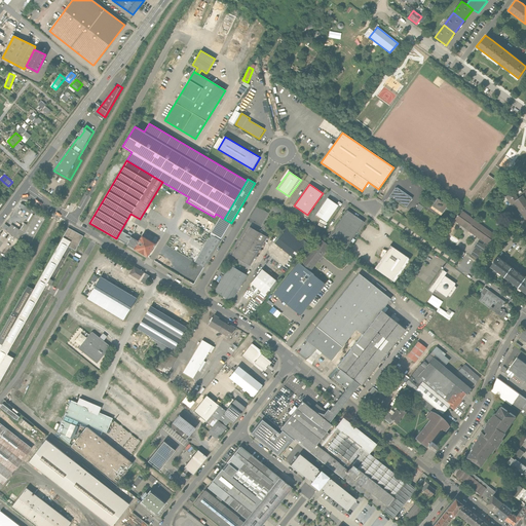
[(396,188),(389,196),(406,208),(412,199),(396,188)]
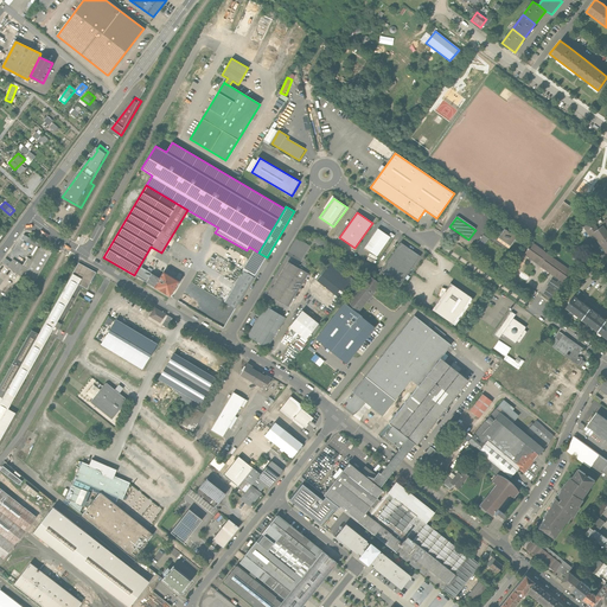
[(606,230),(606,231),(606,230),(606,218),(596,227),(593,221),(585,227),(594,241),(596,238),(606,253),(606,230)]
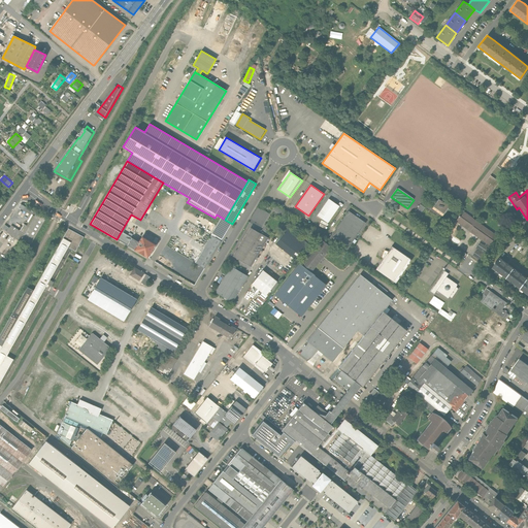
[(438,199),(433,206),(443,215),(449,206),(438,199)]
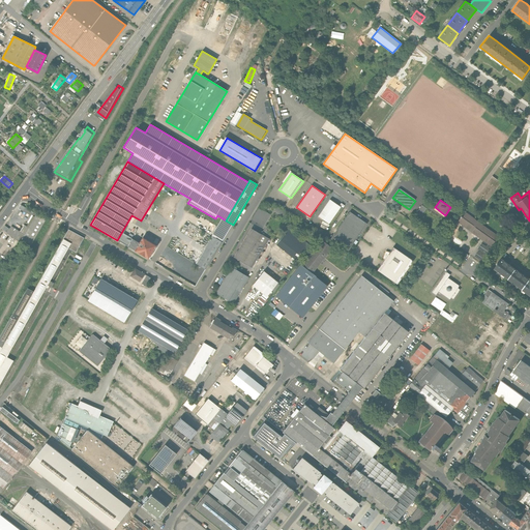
[(330,201),(318,217),(329,225),(341,208),(330,201)]
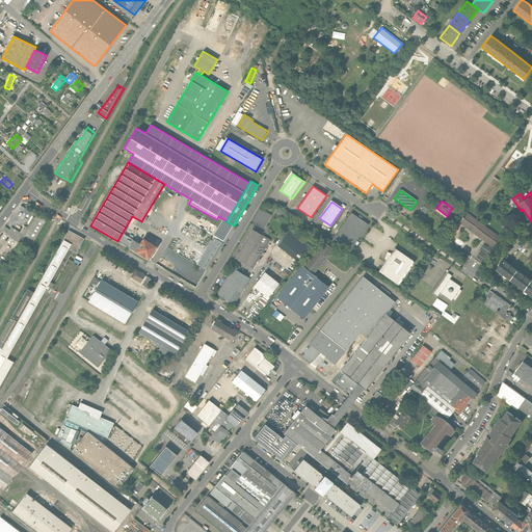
[(20,244),(29,249),(46,220),(21,206),(18,210),(31,217),(27,223),(29,224),(27,228),(24,227),(20,233),(11,228),(9,230),(5,228),(2,231),(7,234),(7,235),(20,243),(20,244)]
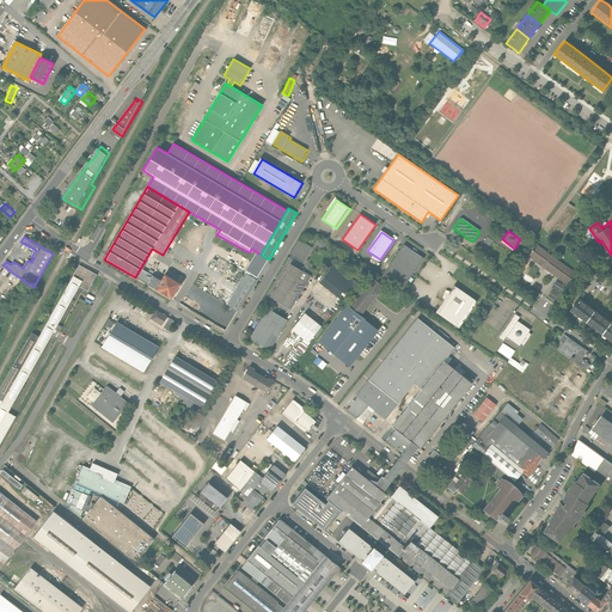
[(489,250),(494,239),(487,237),(483,248),(489,250)]
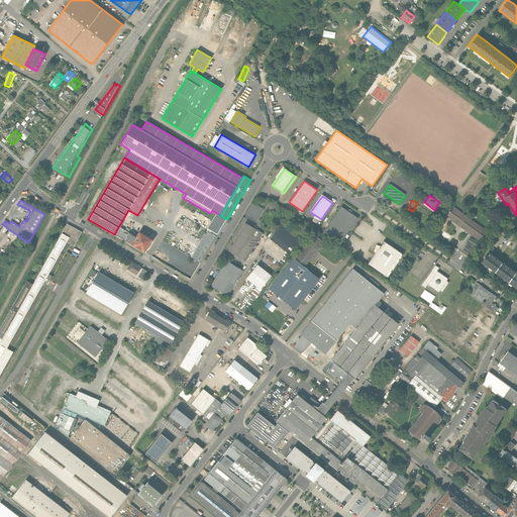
[(269,205),(277,210),(279,207),(271,202),(269,205)]
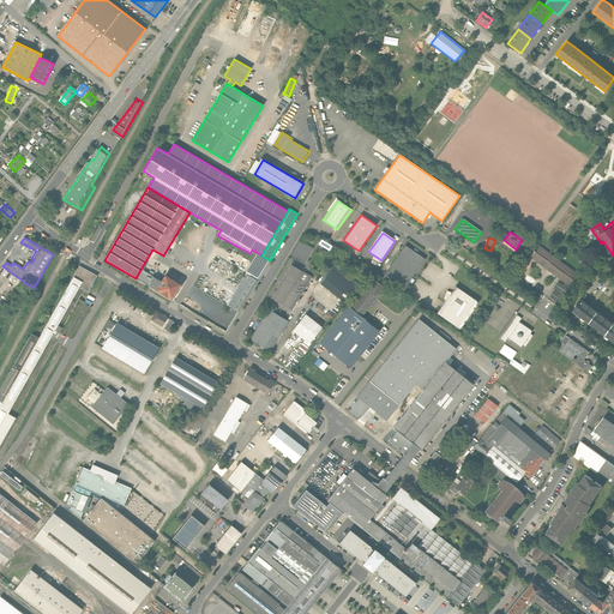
[(425,259),(405,246),(384,276),(403,290),(425,259)]
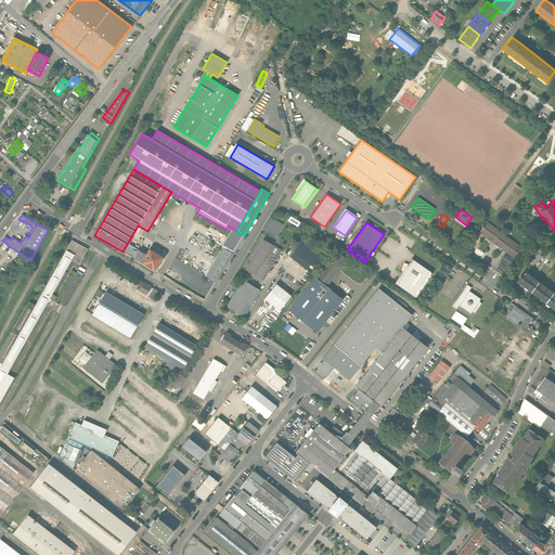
[(482,227),(481,228),(481,229),(479,233),(512,256),(510,258),(504,255),(500,260),(502,261),(497,268),(505,273),(511,267),(510,267),(511,263),(512,265),(519,255),(524,249),(488,222),(483,228),(482,227)]
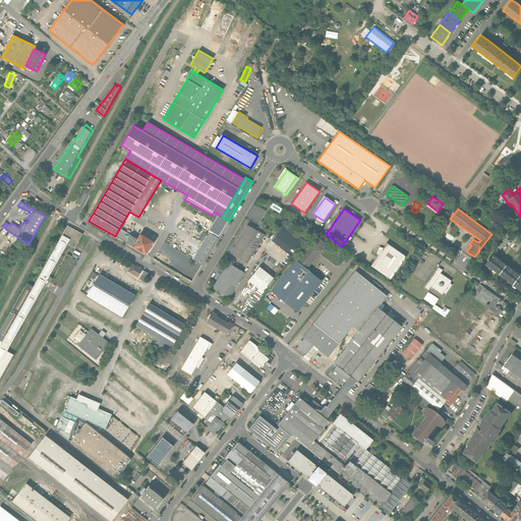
[(201,265),(229,221),(222,217),(219,215),(192,259),(201,265)]
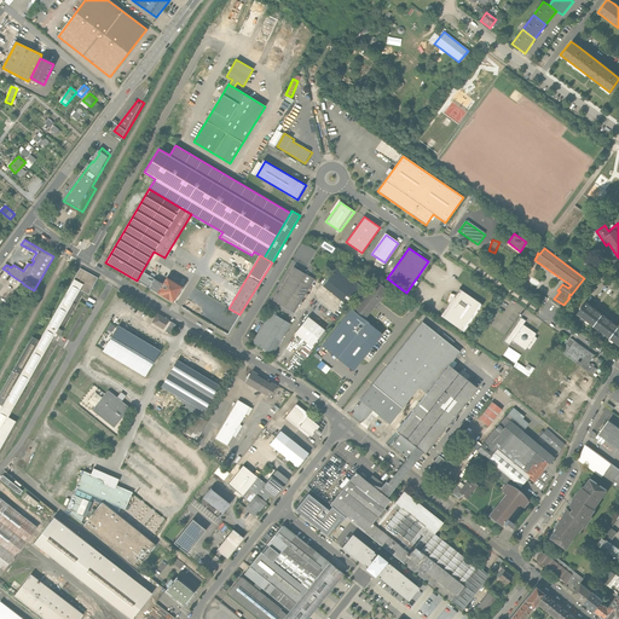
[(294,267),(273,301),(293,312),(312,279),(294,267)]
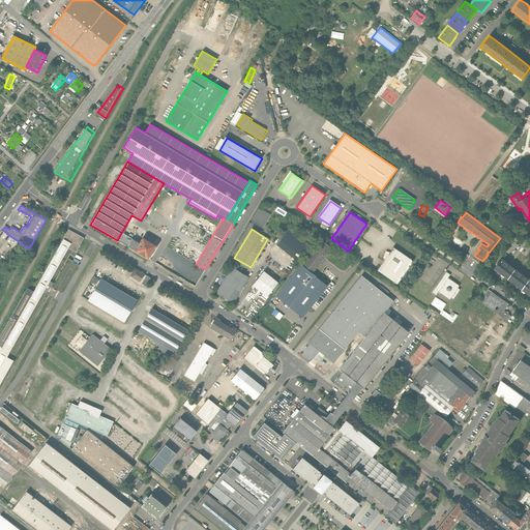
[(290,229),(276,245),(296,261),(308,244),(290,229)]
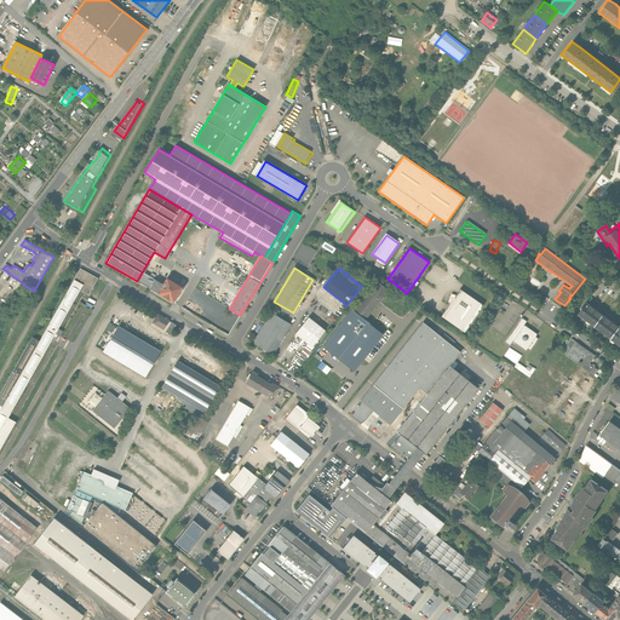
[(33,337),(0,394),(0,451),(16,423),(12,420),(9,418),(56,334),(58,329),(80,291),(89,296),(98,279),(81,269),(40,342),(33,337)]
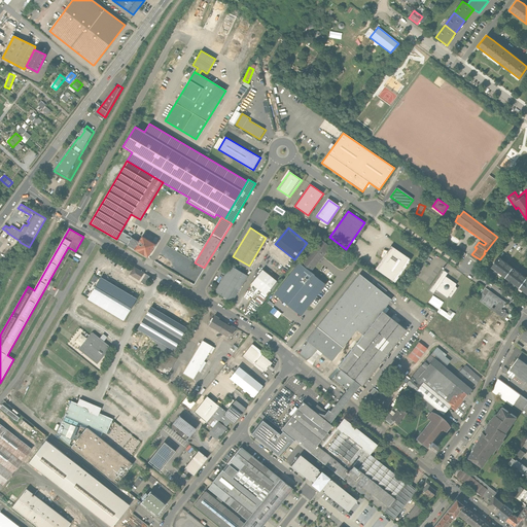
[(116,239),(135,250),(139,243),(120,232),(116,239)]
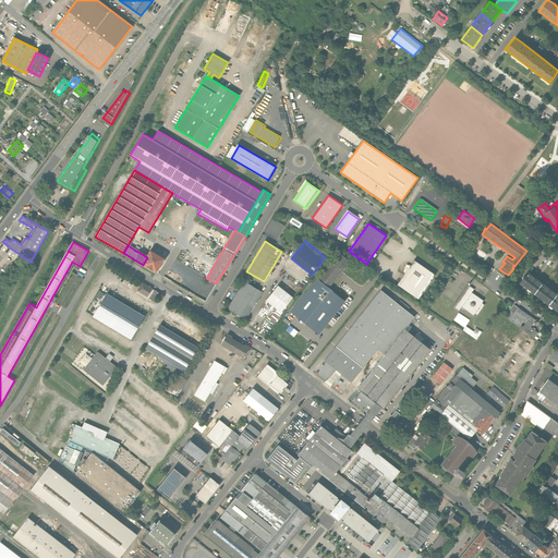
[(150,251),(147,257),(143,265),(156,273),(165,258),(150,251)]
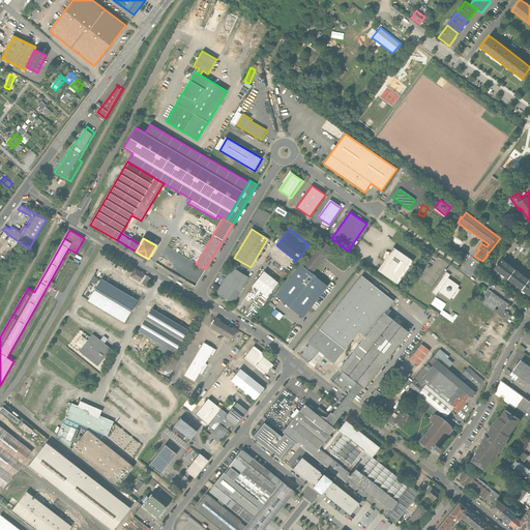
[(322,240),(301,266),(313,274),(332,248),(322,240)]
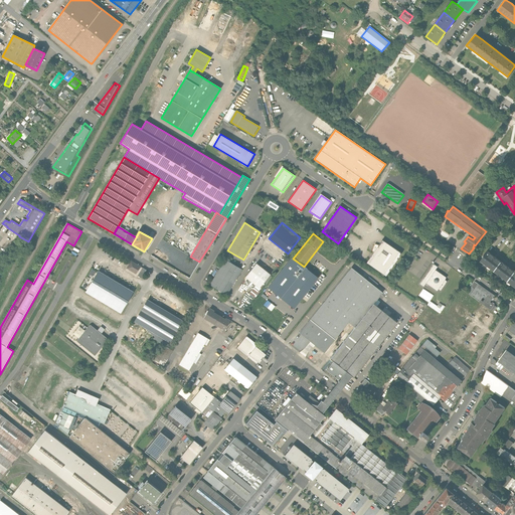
[(401,254),(382,240),(378,246),(377,245),(375,244),(372,252),(374,253),(367,264),(385,277),(401,254)]
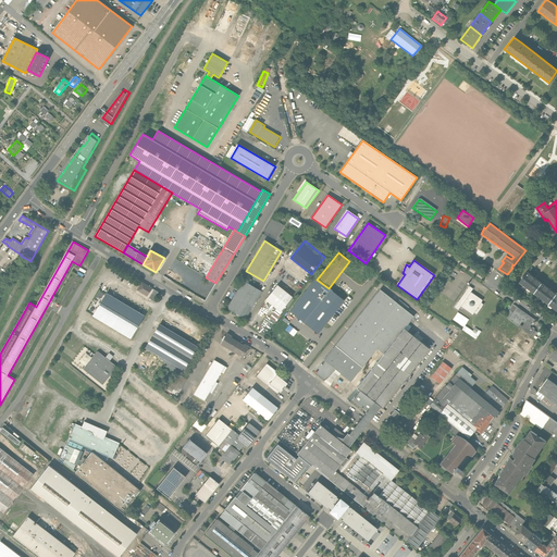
[(3,271),(0,274),(0,280),(3,283),(9,275),(3,271)]
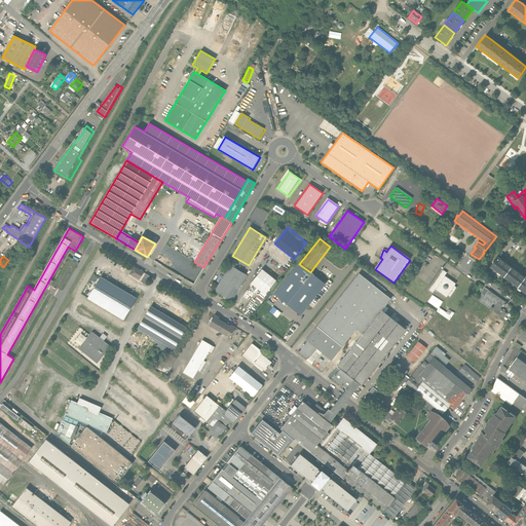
[(518,288),(525,293),(525,276),(525,277),(519,273),(505,263),(498,257),(495,261),(494,261),(493,262),(494,262),(491,267),(519,288),(518,288)]
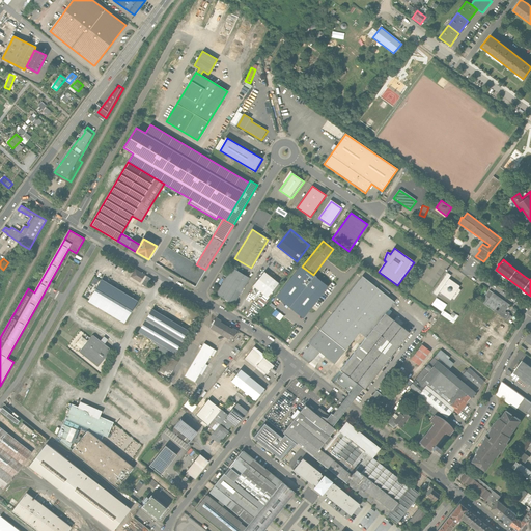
[(303,318),(328,286),(313,275),(302,267),(301,264),(276,297),(303,318)]
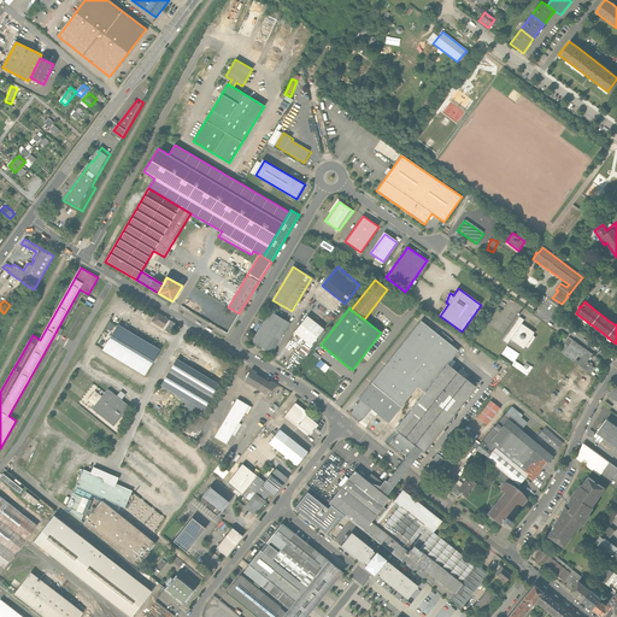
[(291,323),(270,311),(252,342),(272,354),(291,323)]
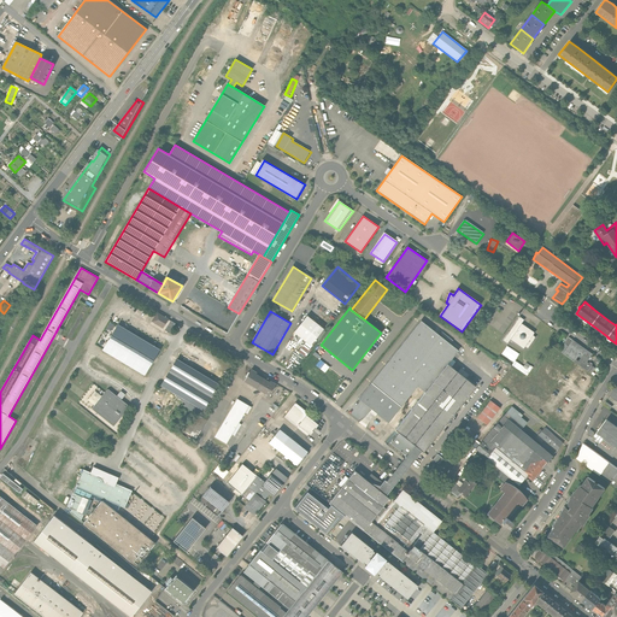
[(168,319),(157,313),(152,322),(163,328),(168,319)]
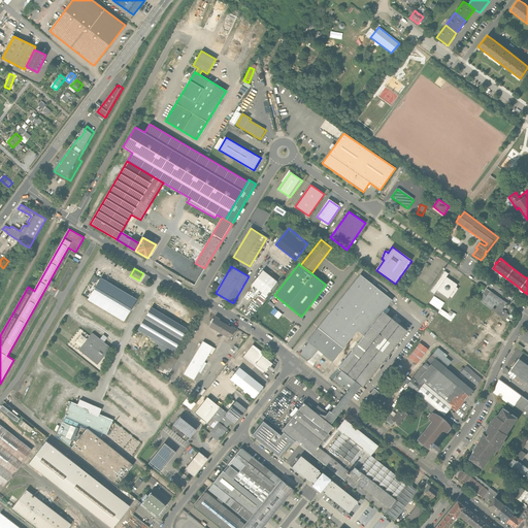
[(263,270),(252,285),(263,294),(266,296),(277,282),(263,270)]
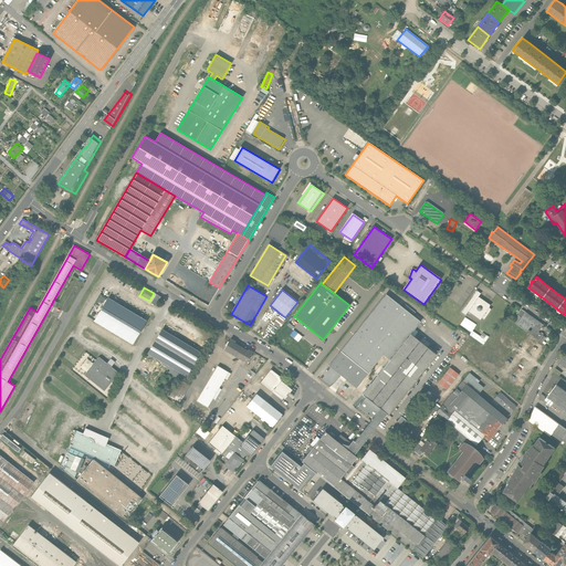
[(481,294),(477,291),(461,313),(465,316),(468,313),(480,321),(482,318),(484,321),(492,310),(490,308),(491,306),(479,297),(481,294)]
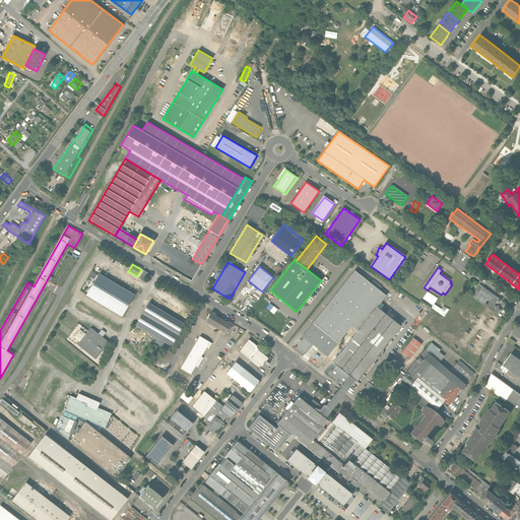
[(144,270),(139,278),(143,280),(147,273),(144,270)]
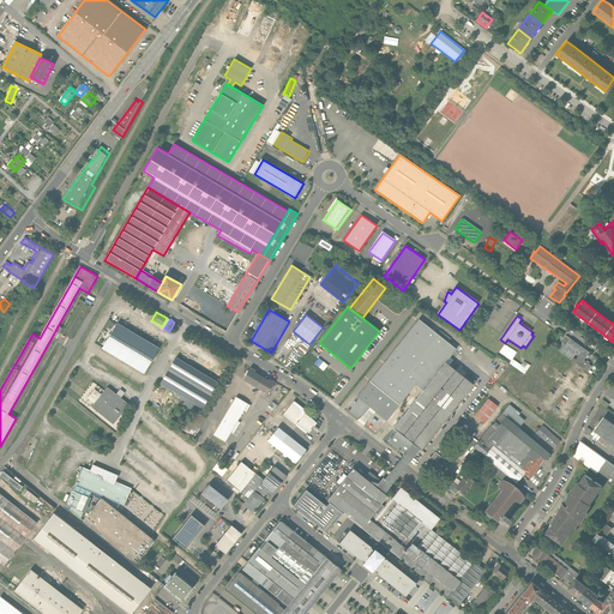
[(417,319),(356,397),(368,407),(366,409),(372,414),(374,411),(386,420),(415,384),(420,387),(422,390),(445,362),(456,349),(417,319)]
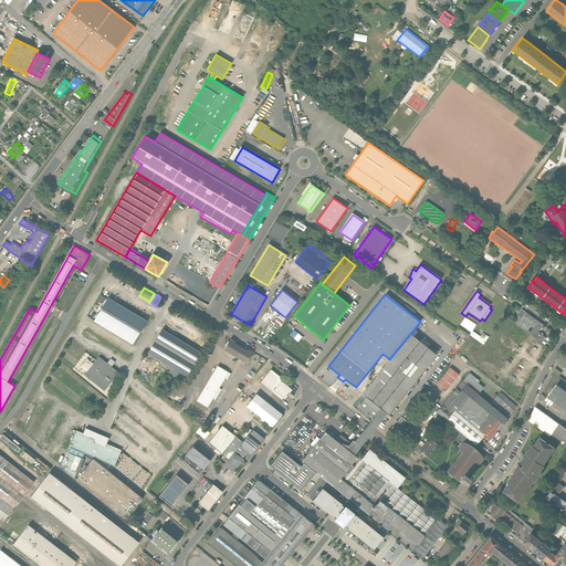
[(108,299),(94,322),(133,345),(147,322),(108,299)]
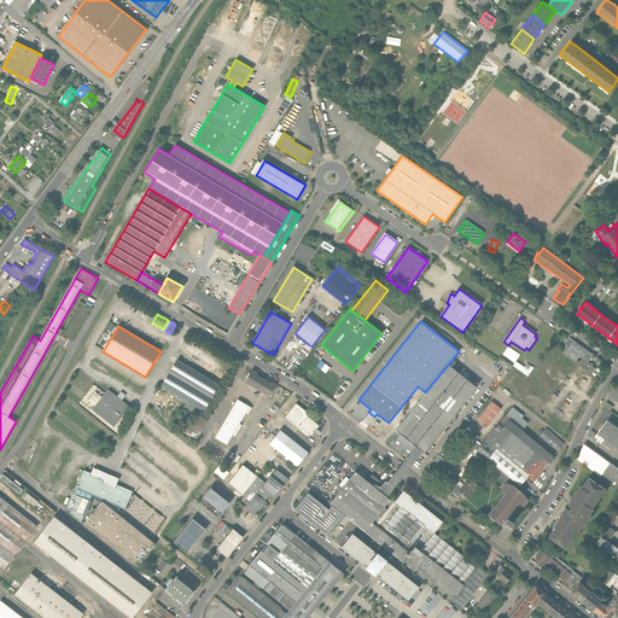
[(570,338),(560,351),(588,373),(593,367),(588,362),(593,355),(570,338)]
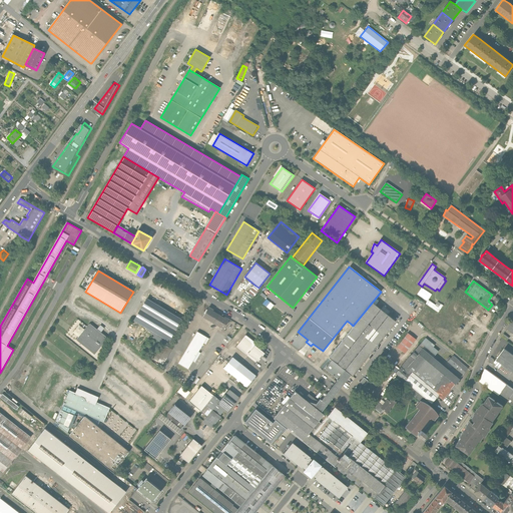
[(252,288),(248,293),(253,298),(259,293),(257,292),(260,289),(259,288),(255,286),(253,289),(252,288)]
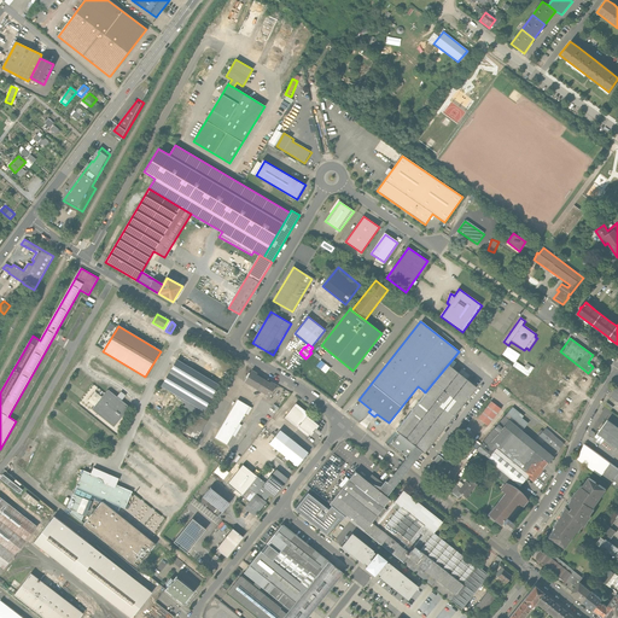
[(178,360),(162,386),(187,402),(204,412),(220,386),(178,360)]
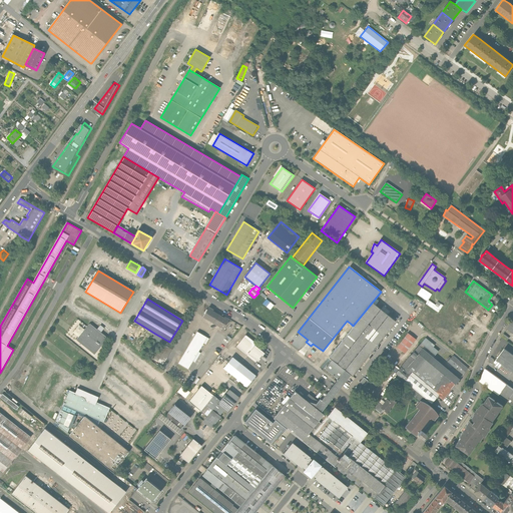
[(428,304),(438,312),(443,306),(438,302),(436,305),(430,301),(428,304)]
